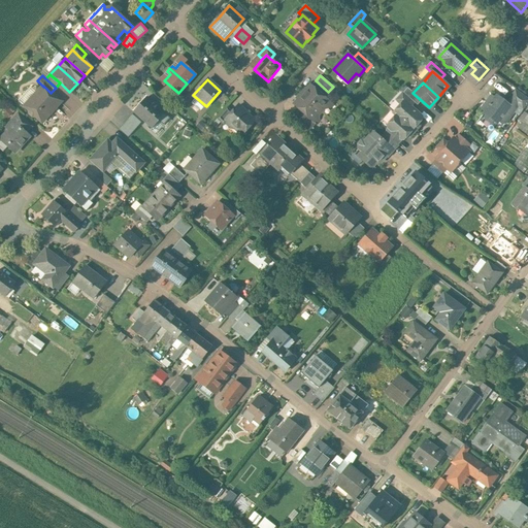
[(43,87),(25,106),(29,110),(29,113),(32,117),(35,117),(42,123),(61,102),(51,93),(43,86),(43,87)]
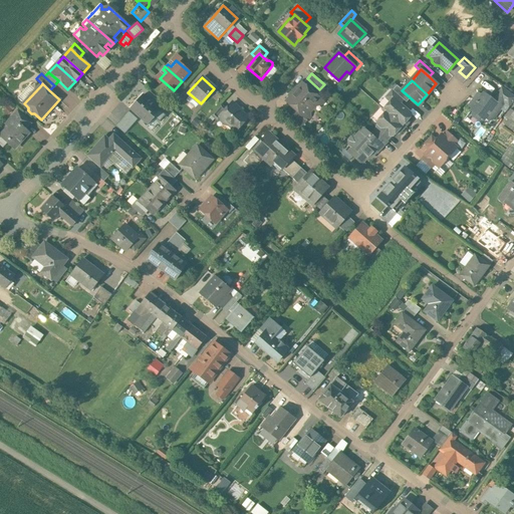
[(324,102),(303,83),(299,87),(299,89),(296,93),(313,109),(316,105),(320,104),(320,105),(321,105),(324,102)]
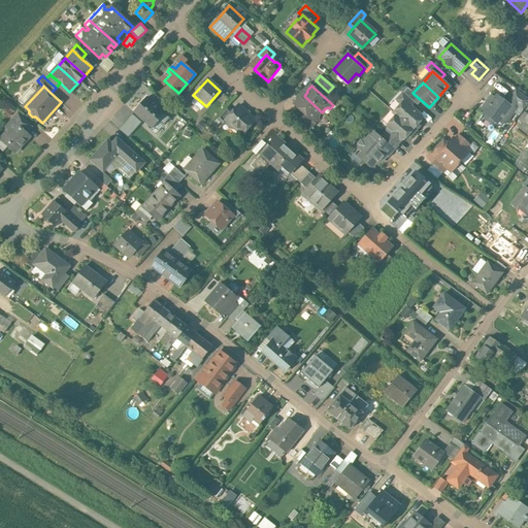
[(413,93),(407,88),(403,93),(414,102),(417,105),(421,100),(413,93)]
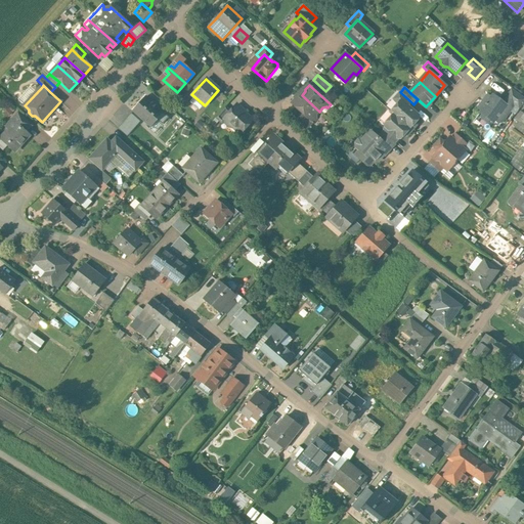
[(523,97),(511,89),(501,101),(492,95),(491,97),(488,95),(478,108),(481,111),(480,113),(482,115),(481,117),(481,119),(487,123),(489,123),(490,121),(493,123),(496,119),(501,122),(514,105),(519,110),(523,101),(523,97)]
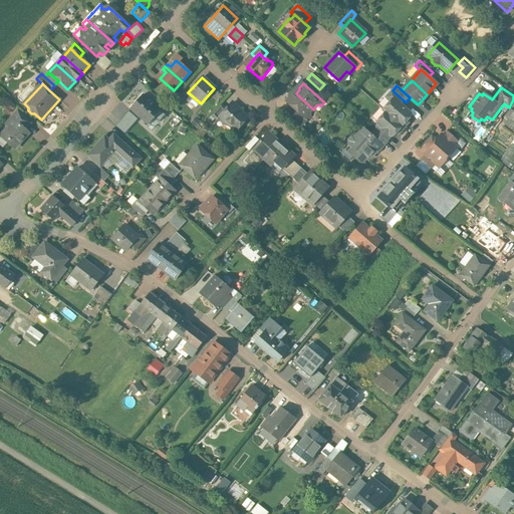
[(403,99),(393,90),(387,97),(391,101),(394,98),(400,104),(403,99)]
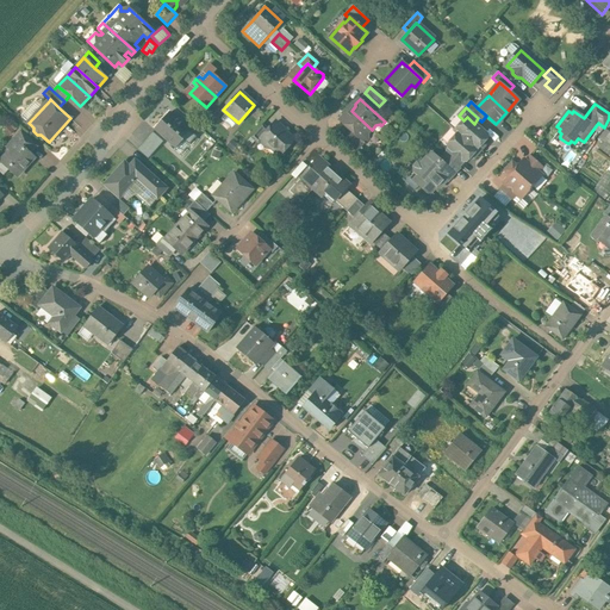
[(372,130),(352,111),(347,116),(344,116),(340,122),(352,132),(365,143),(368,139),(368,138),(367,138),(367,134),(372,130)]
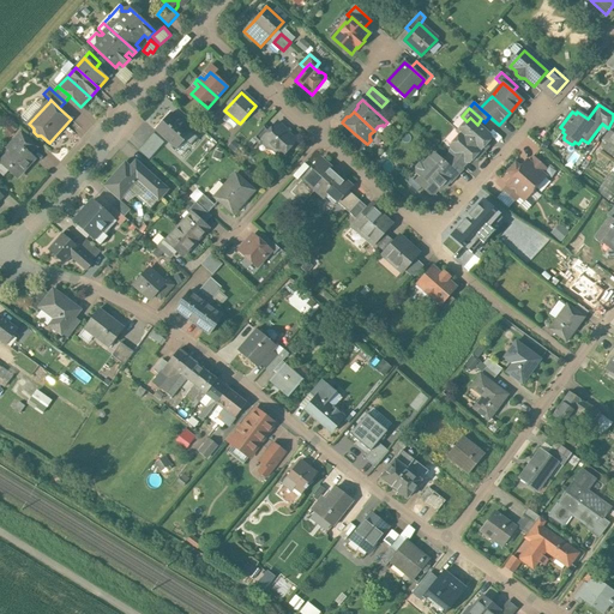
[(170,114),(156,130),(176,149),(184,140),(186,143),(192,134),(181,126),(182,125),(170,114)]
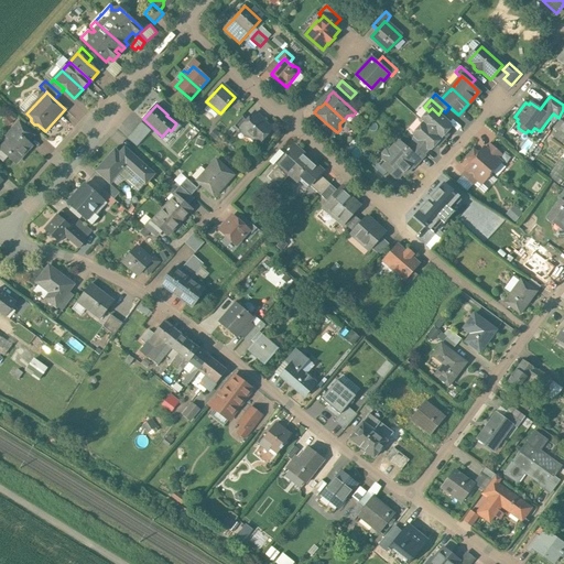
[(438,115),(432,108),(429,111),(421,120),(420,119),(419,119),(443,140),(447,136),(447,131),(449,128),(449,125),(438,115)]
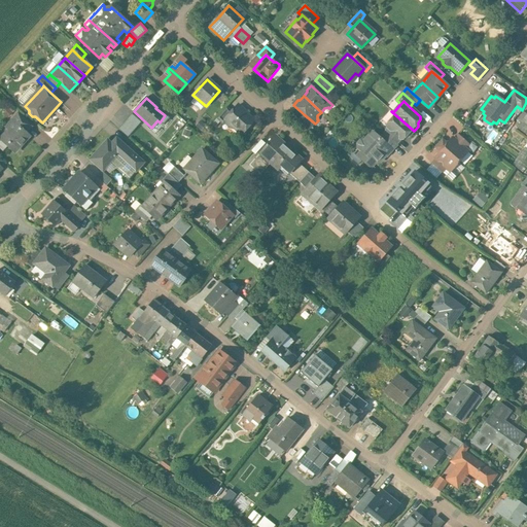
[(226,107),(217,118),(223,125),(226,120),(225,118),(232,112),(226,107)]
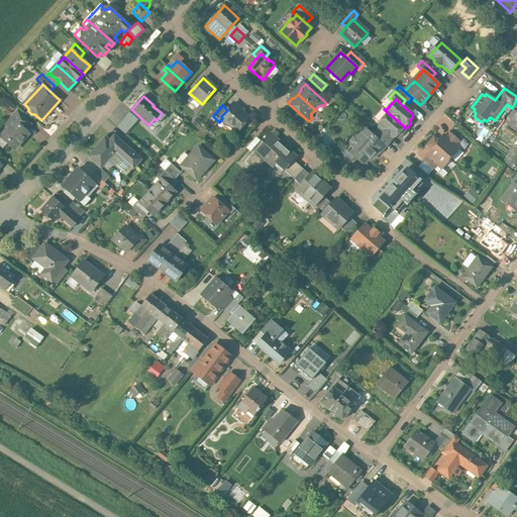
[(248,119),(232,105),(227,110),(221,116),(222,118),(237,131),(248,119)]
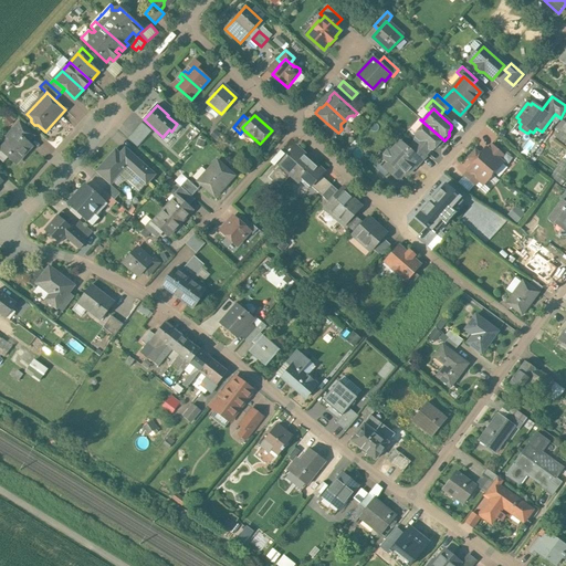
[(444,140),(420,119),(425,124),(416,134),(416,137),(430,149),(432,149),(436,146),(440,145),(444,140)]
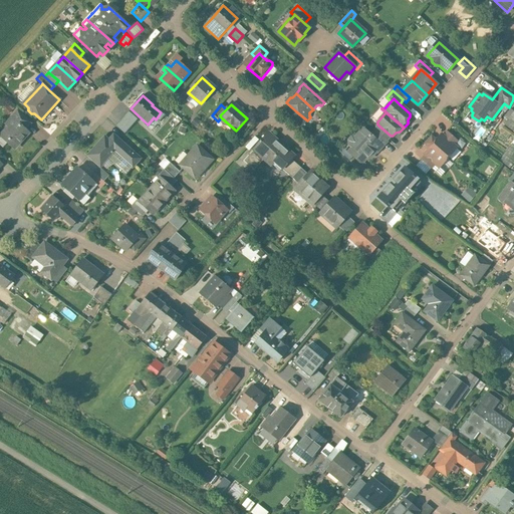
[(27,120),(17,111),(11,118),(14,121),(21,126),(27,120)]
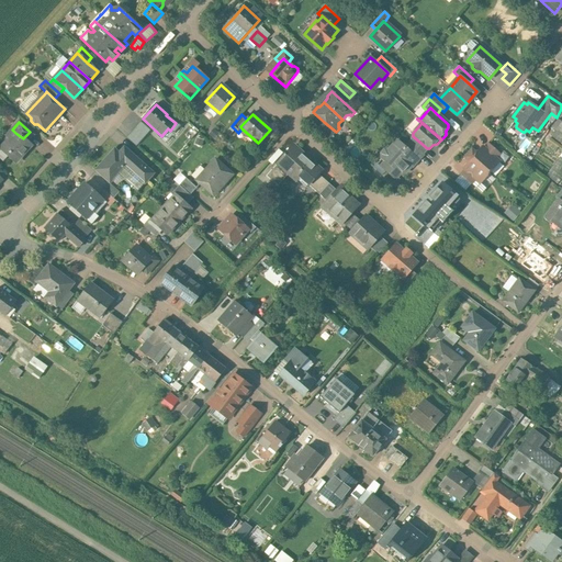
[(141,122),(131,133),(141,142),(150,131),(141,122)]
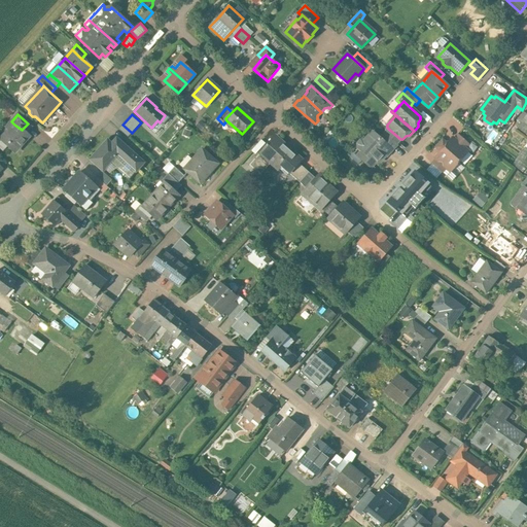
[(315,124),(304,114),(297,120),(309,131),(315,124)]
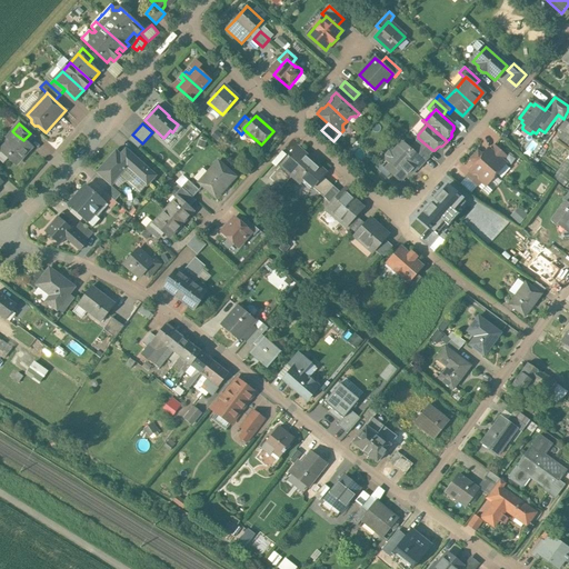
[(568,123),(566,128),(558,138),(568,146),(568,123)]
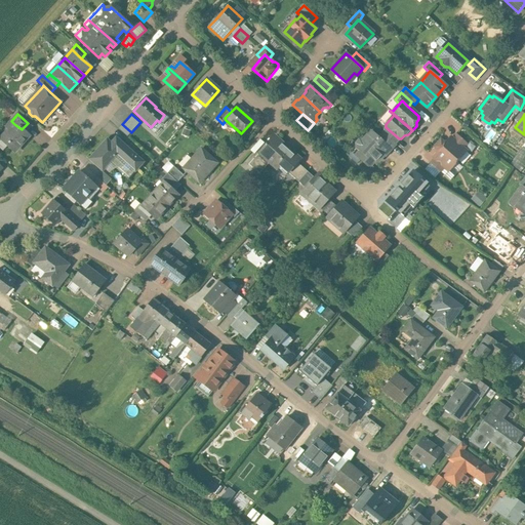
[(14,124),(0,139),(1,139),(0,139),(0,148),(3,151),(7,146),(14,152),(29,135),(22,129),(14,124)]
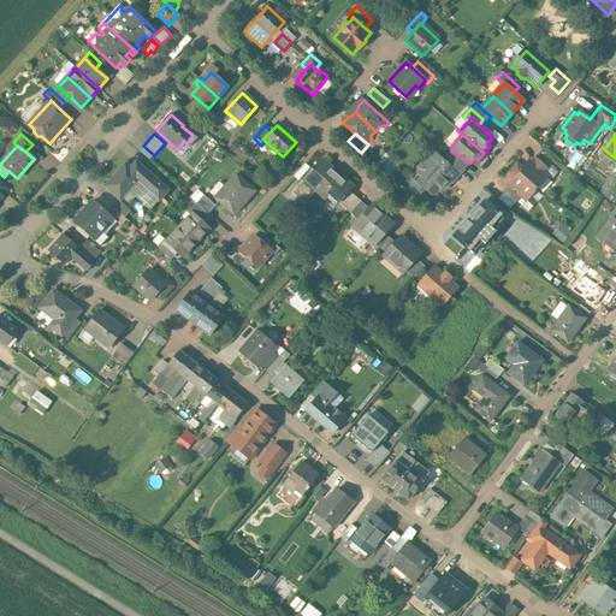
[(436,154),(426,165),(421,165),(419,169),(419,173),(427,181),(427,183),(424,188),(431,194),(434,194),(444,183),(448,185),(450,182),(437,170),(444,163),(436,154)]
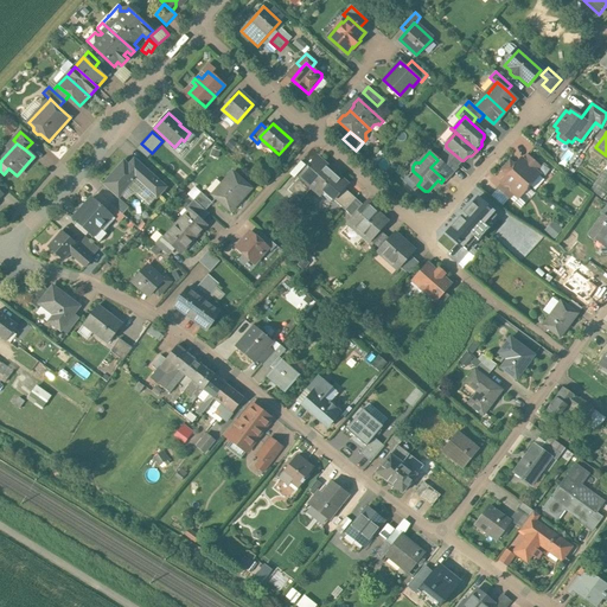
[(458,166),(443,154),(438,160),(430,167),(443,179),(445,180),(458,166)]
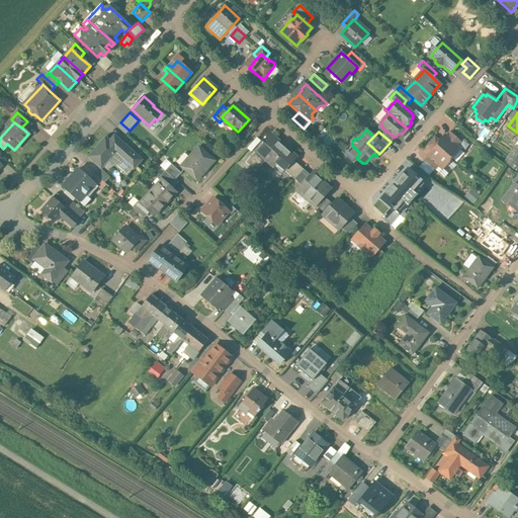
[(461,143),(449,132),(445,137),(457,147),(461,143)]
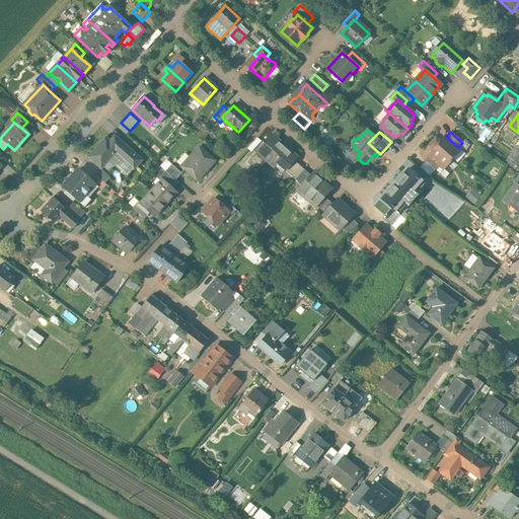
[(296,158),(271,135),(264,143),(263,143),(262,144),(263,144),(256,150),(257,151),(246,162),(256,171),(263,165),(257,161),(263,155),(283,173),(285,170),(294,160),(296,158)]
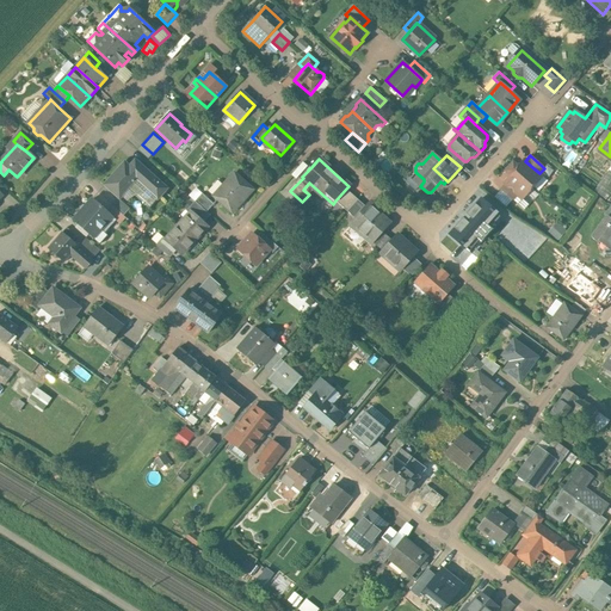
[(524,160),(518,166),(513,161),(508,166),(532,187),(543,177),(539,173),(525,161),(524,160)]
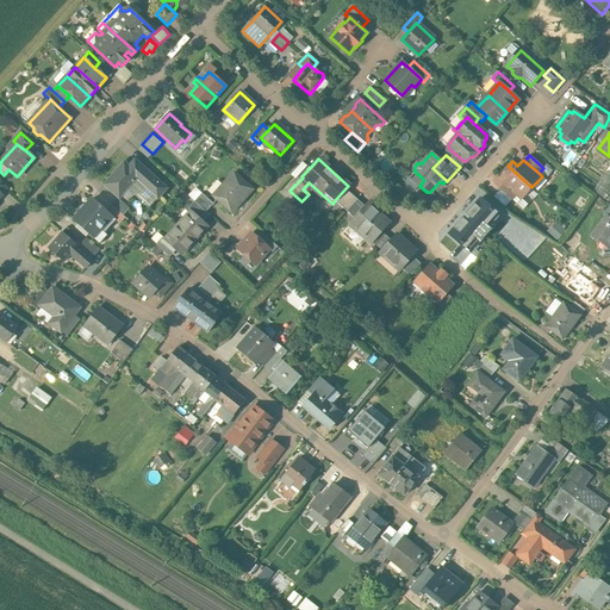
[(134,172),(124,163),(105,185),(119,198),(120,195),(126,200),(136,194),(150,207),(157,198),(166,188),(138,165),(134,172)]
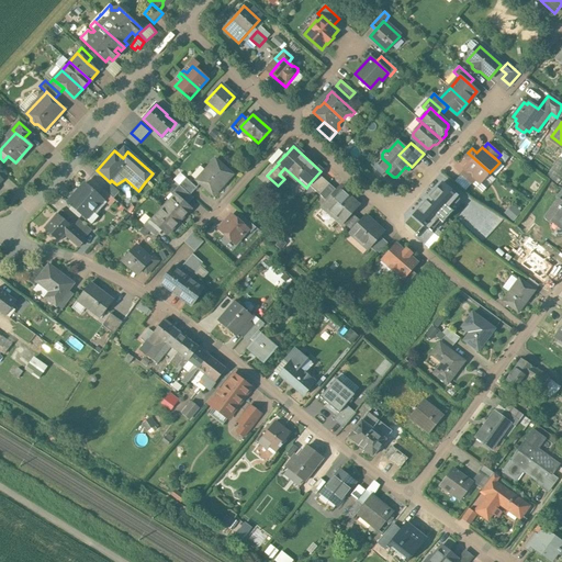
[(490,172),(468,153),(463,157),(469,163),(463,168),(464,169),(476,179),(481,183),(490,172)]
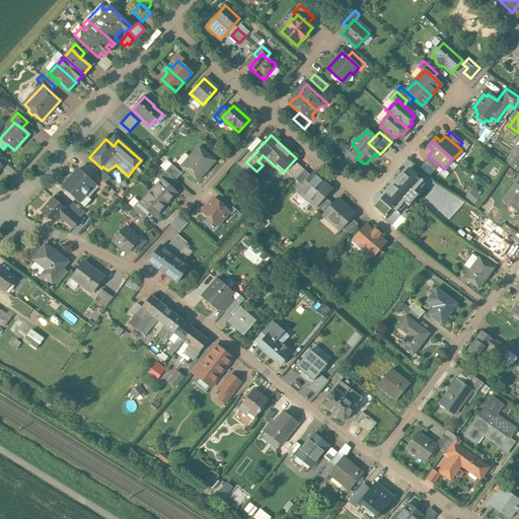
[(518,148),(517,146),(505,162),(515,170),(518,164),(518,148)]
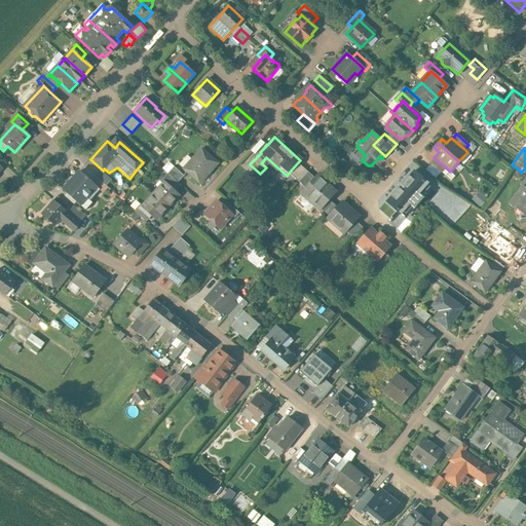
[(217,163),(201,149),(184,168),(199,183),(217,163)]
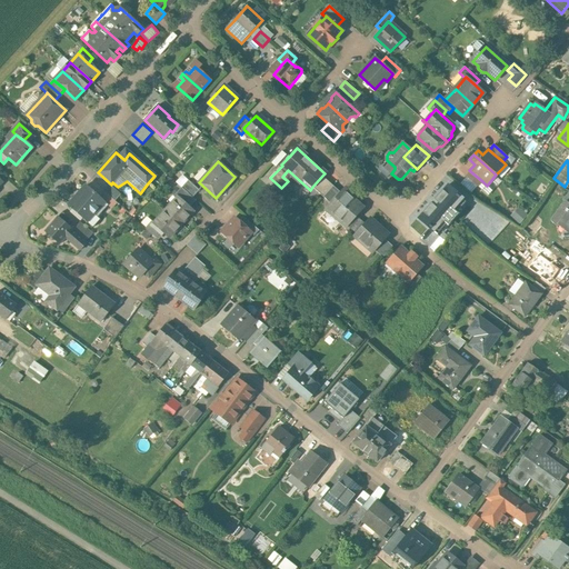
[(482,181),(470,171),(466,177),(478,187),(482,181)]
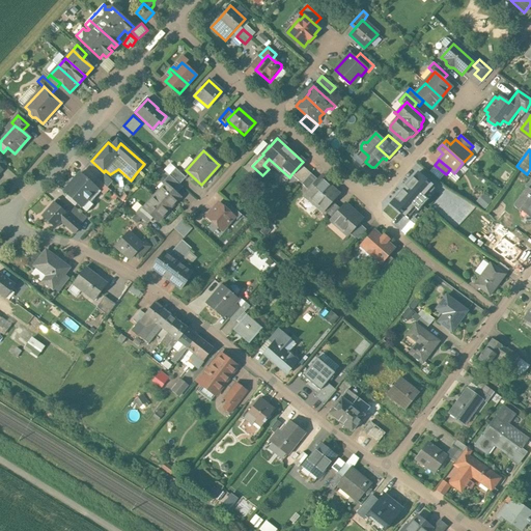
[(301,164),(291,174),(302,184),(311,173),(301,164)]
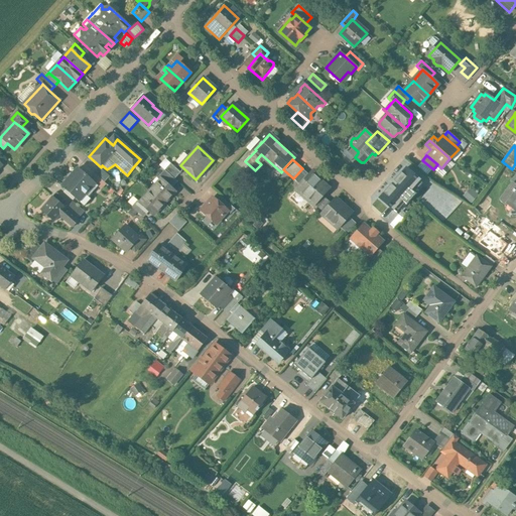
[(180,172),(170,163),(164,170),(174,179),(180,172)]
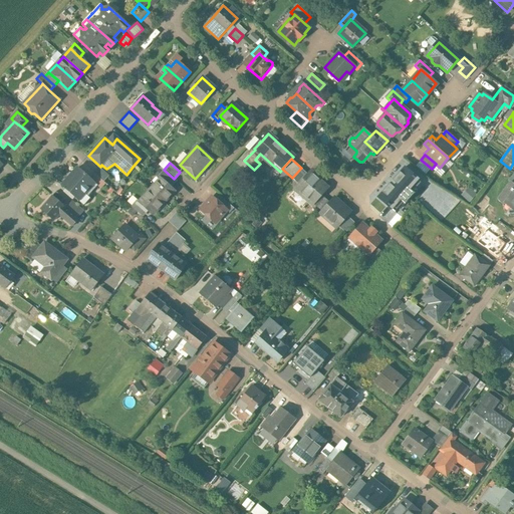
[(404,163),(375,196),(392,209),(401,199),(406,203),(417,190),(414,187),(422,178),(404,163)]
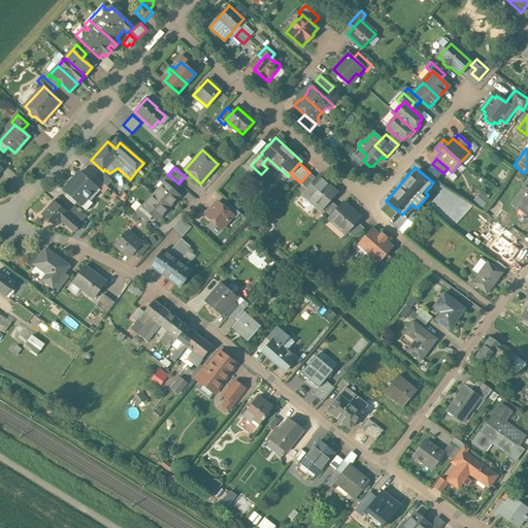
[(91,183),(79,172),(63,191),(80,206),(81,205),(80,204),(86,199),(87,199),(97,188),(91,183)]
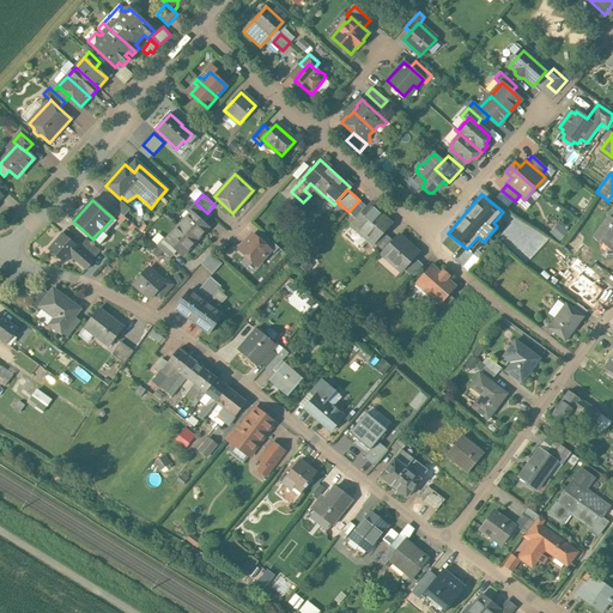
[(129,211),(116,200),(111,206),(122,216),(123,217),(129,211)]
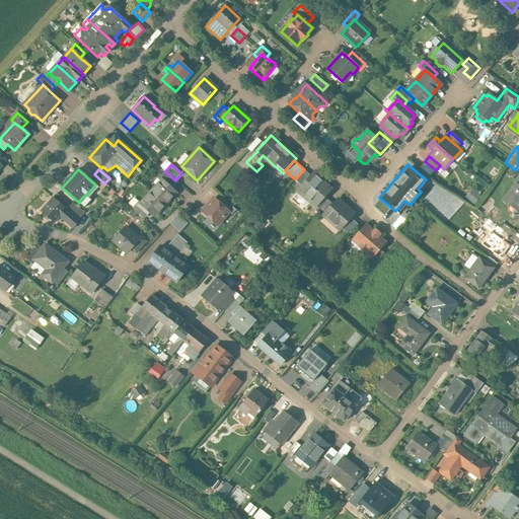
[(309,174),(304,169),(295,179),(300,184),(309,174)]
